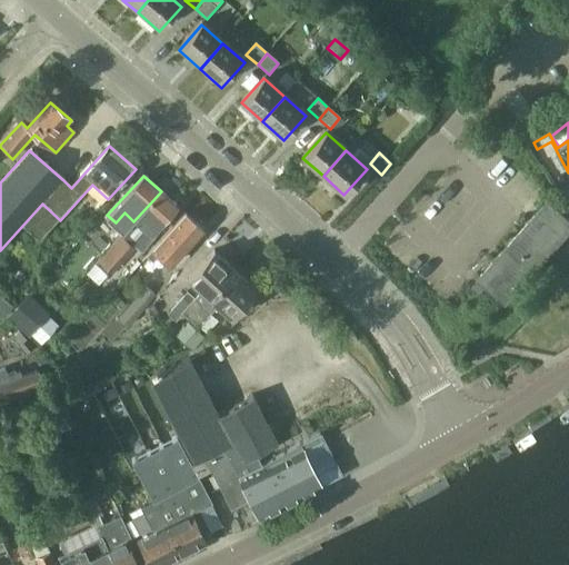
[(161,191),(133,221),(145,231),(136,241),(147,251),(160,238),(155,234),(179,208),(161,191)]
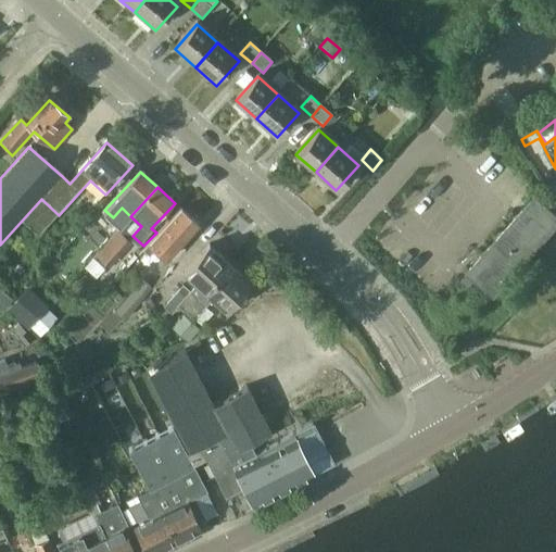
[(171,252),(197,225),(180,210),(137,258),(144,265),(163,245),(171,252)]
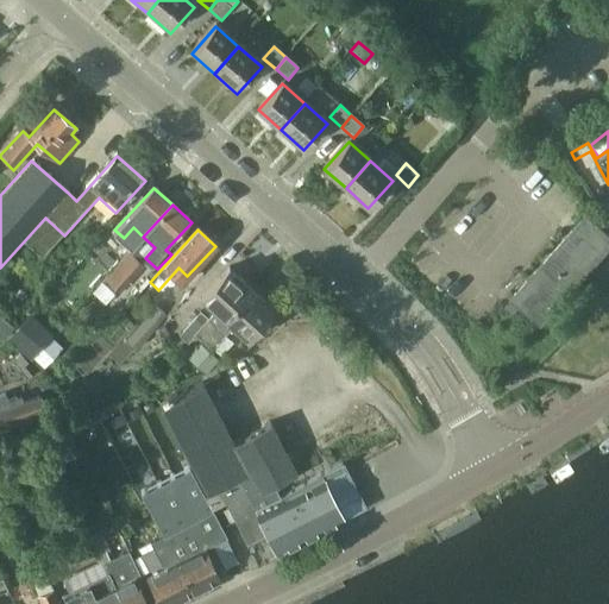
[(541,329),(604,257),(584,238),(578,245),(569,237),(510,302),(541,329)]
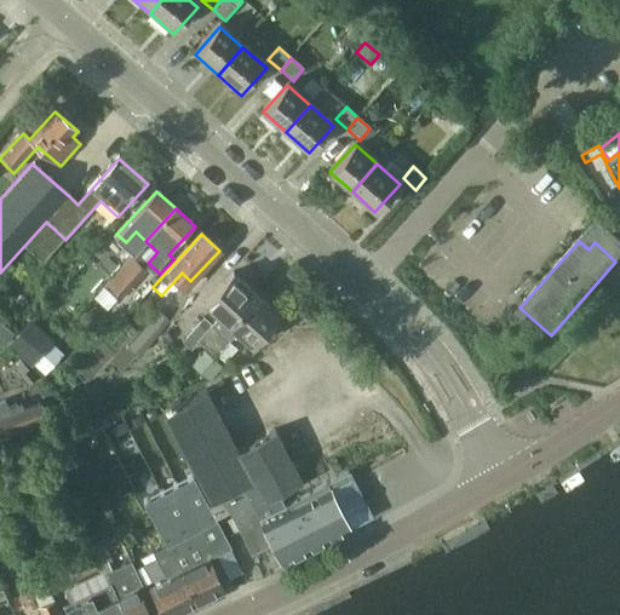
[(136,282),(145,271),(115,245),(95,268),(132,300),(143,288),(136,282)]
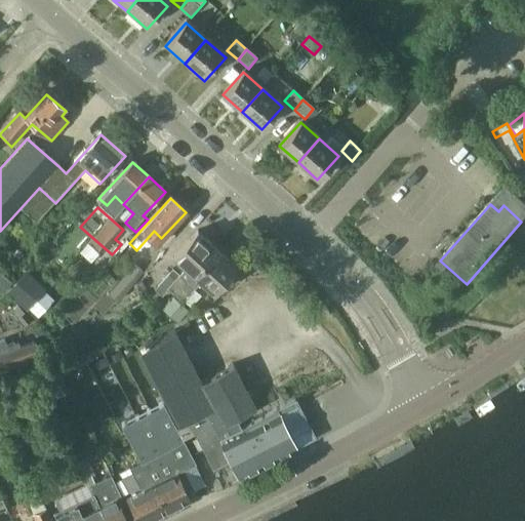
[(173,258),(185,269),(178,276),(172,270),(154,289),(161,296),(159,297),(166,305),(215,249),(197,232),(173,258)]
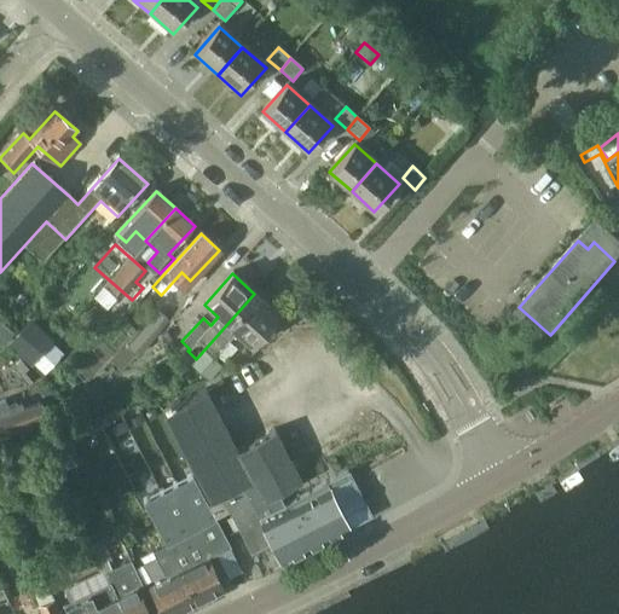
[(104,285),(96,296),(110,307),(119,295),(104,285)]
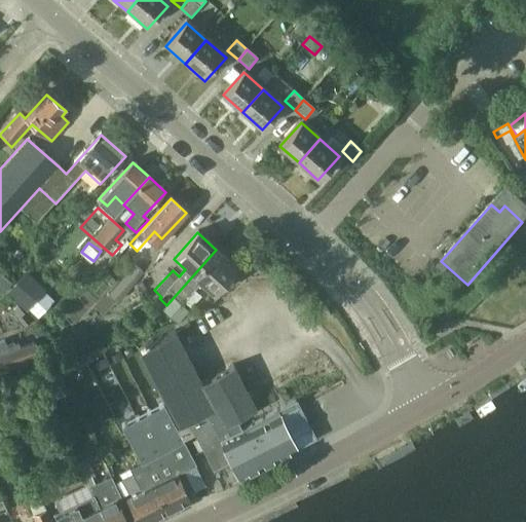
[(216,250),(166,305),(174,311),(181,303),(182,304),(200,284),(212,294),(235,267),(216,250)]
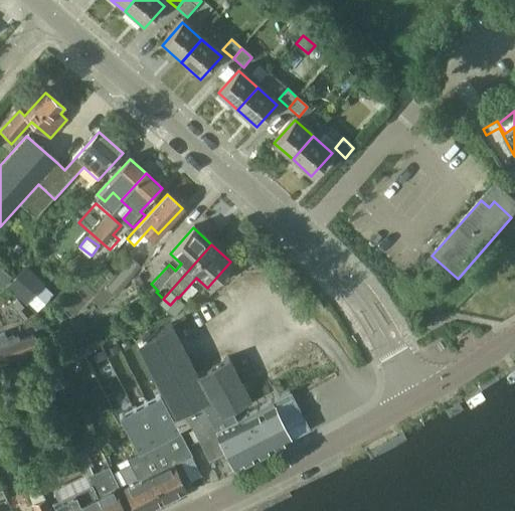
[(145,274),(153,281),(170,260),(162,252),(145,274)]
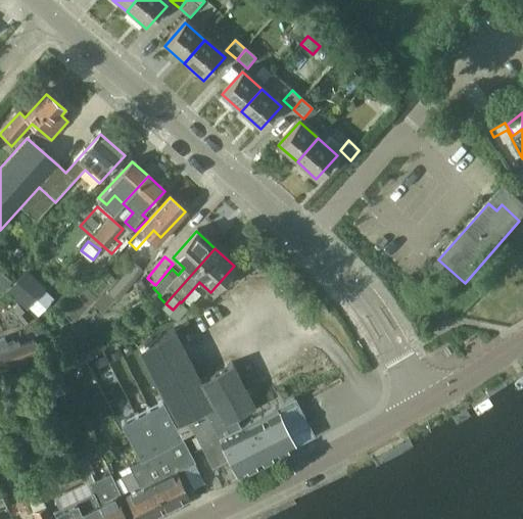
[(116,301),(141,274),(132,266),(107,293),(116,301)]
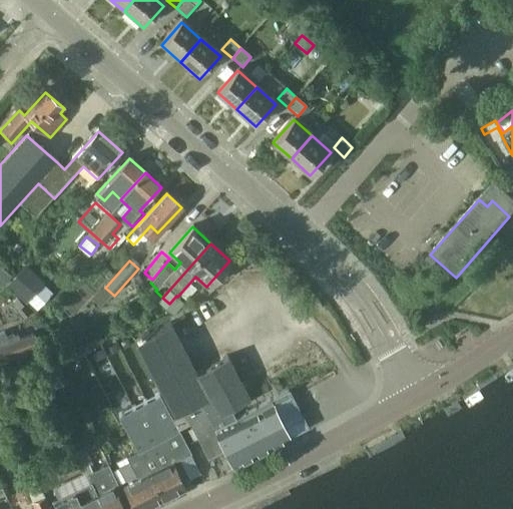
[(18,297),(32,282),(20,271),(6,286),(18,297)]
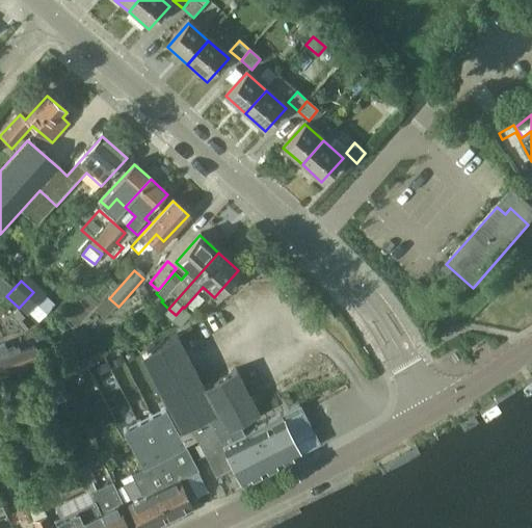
[(31,327),(24,319),(18,313),(11,317),(18,324),(17,325),(23,334),(31,327)]
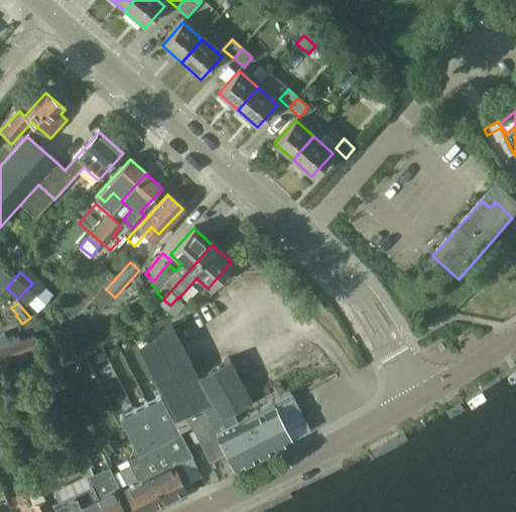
[(230,360),(199,376),(172,326),(136,344),(174,418),(173,419),(161,396),(160,397),(192,459),(194,458),(180,432),(192,426),(210,463),(228,455),(217,431),(237,421),(233,414),(252,404),(230,360)]
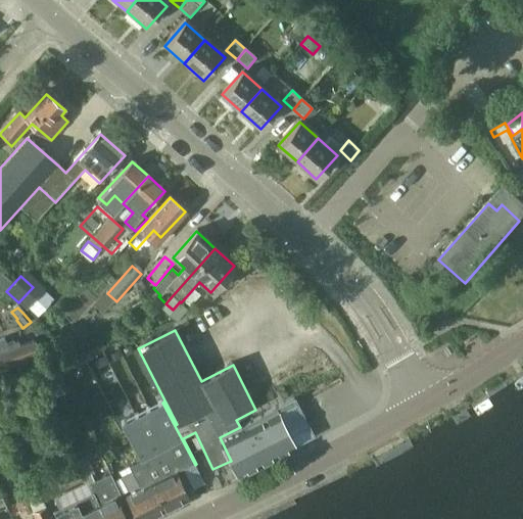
[(0,371),(40,358),(35,342),(19,347),(16,341),(5,345),(4,340),(0,341),(0,371)]
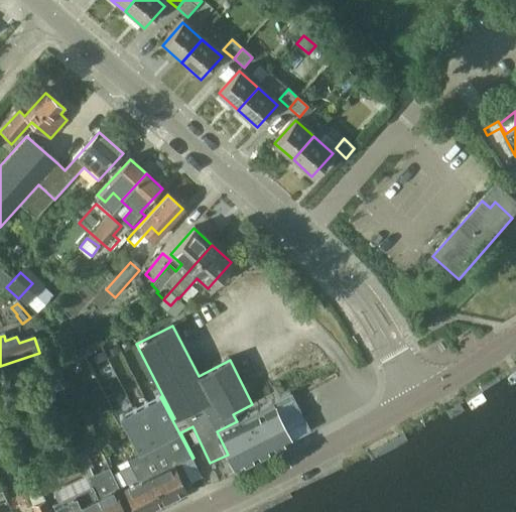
[(45,396),(67,387),(57,368),(36,377),(45,396)]
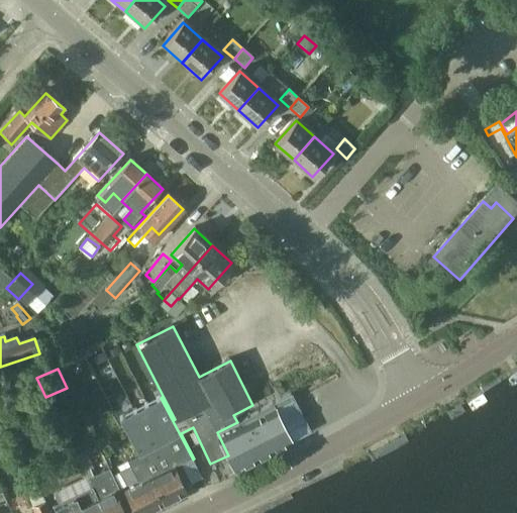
[(291,396),(237,423),(237,422),(217,432),(228,455),(210,464),(218,481),(310,433),(291,396)]
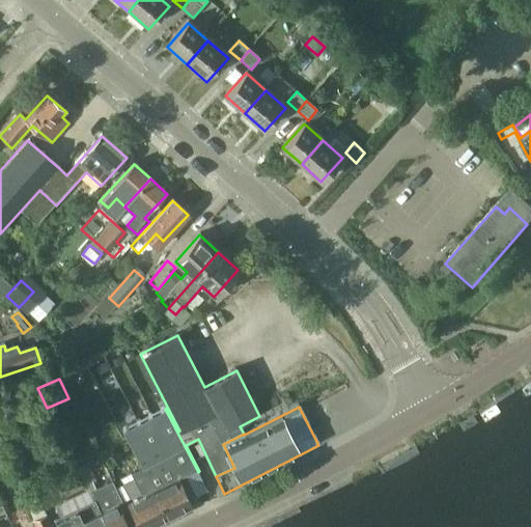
[(198,472),(165,409),(123,431),(143,469),(132,474),(143,499),(129,506),(138,526),(156,526),(193,509),(179,480),(198,472)]
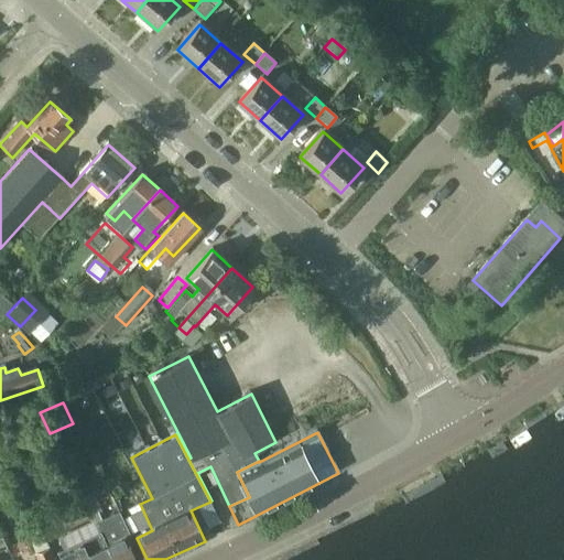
[(120,514),(98,525),(114,559),(137,559),(131,548),(136,547),(120,514)]
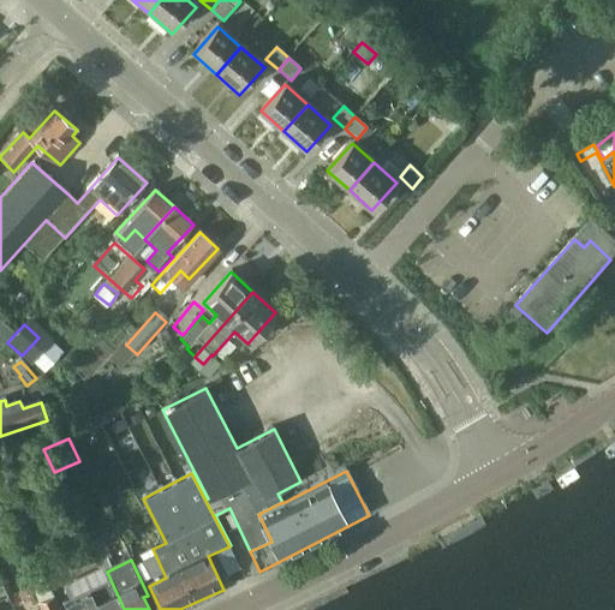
[(107,580),(87,590),(95,609),(124,609),(107,572),(103,573),(107,580)]
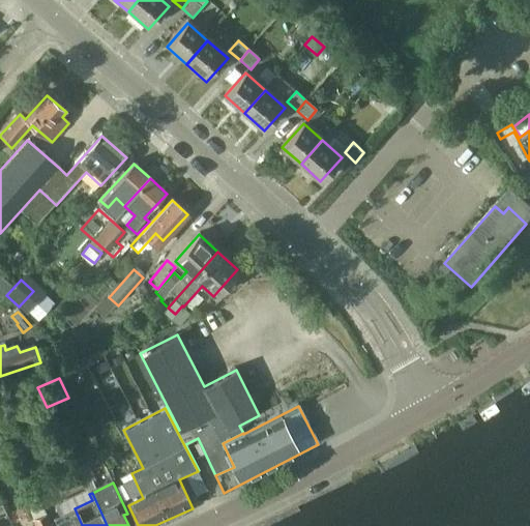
[(51,525),(38,500),(28,505),(29,508),(28,508),(36,525),(51,525)]
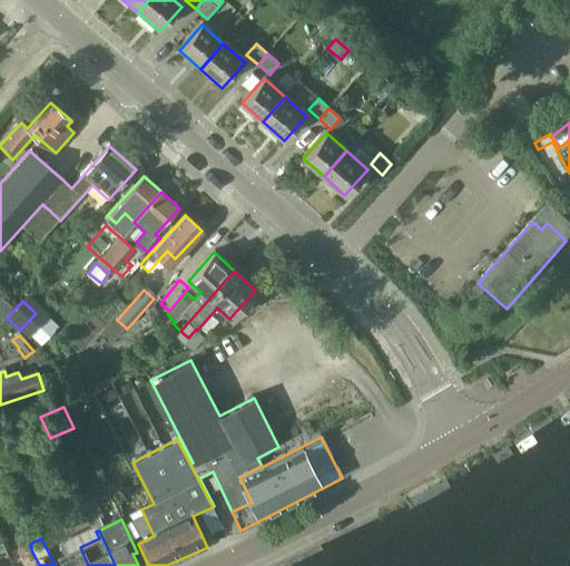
[(88,565),(80,547),(57,558),(60,565),(88,565)]
